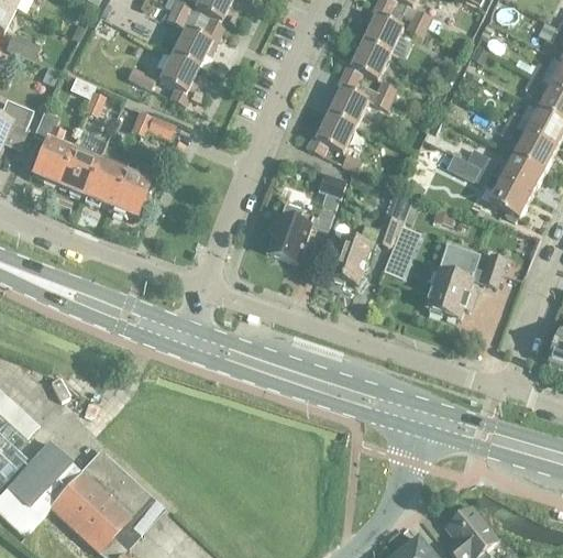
[(0,31),(3,33),(15,8),(0,0),(0,31)]
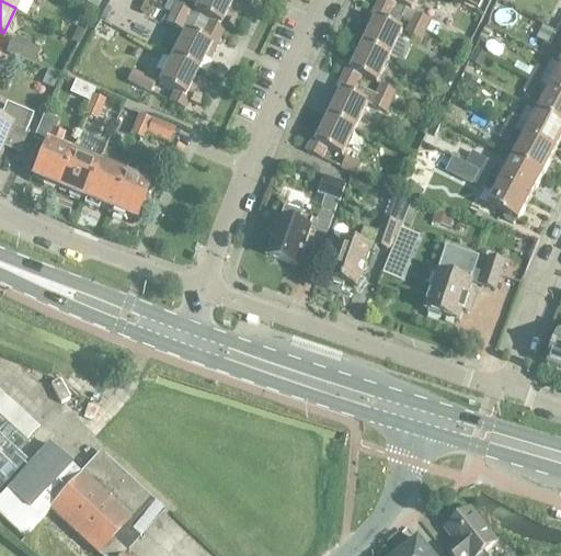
[(173,0),(170,8),(219,32),(227,16),(222,14),(229,0),(195,0),(192,8),(179,0),(173,0)]
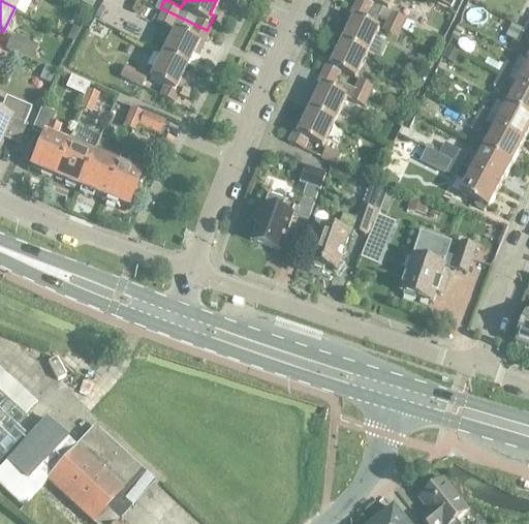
[(391,9),(389,8),(393,0),(355,0),(354,2),(378,13),(386,18),(402,25),(407,16),(392,8),(391,9)]
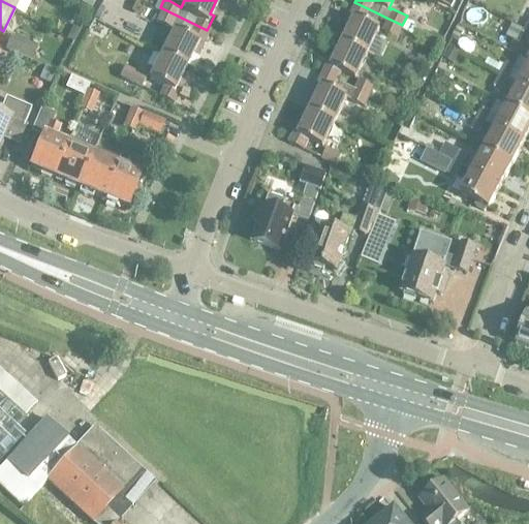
[(343,38),(368,51),(380,26),(374,23),(378,13),(354,2),(348,17),(352,19),(343,38)]
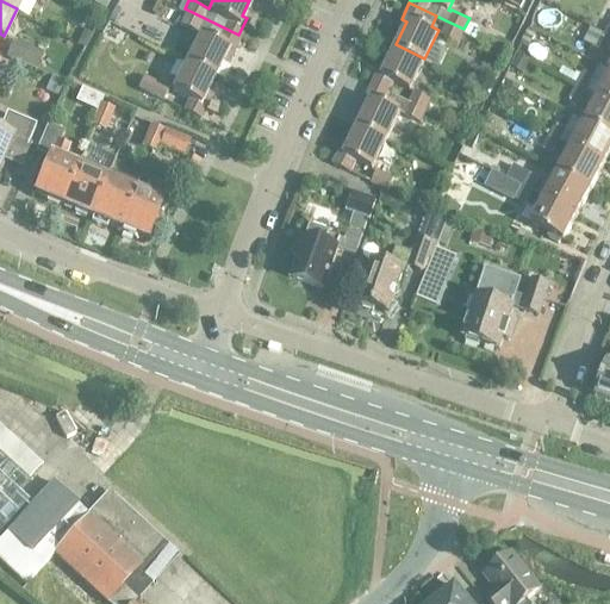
[(609,35),(609,17),(589,5),(580,19),(584,20),(585,20),(590,24),(609,35)]
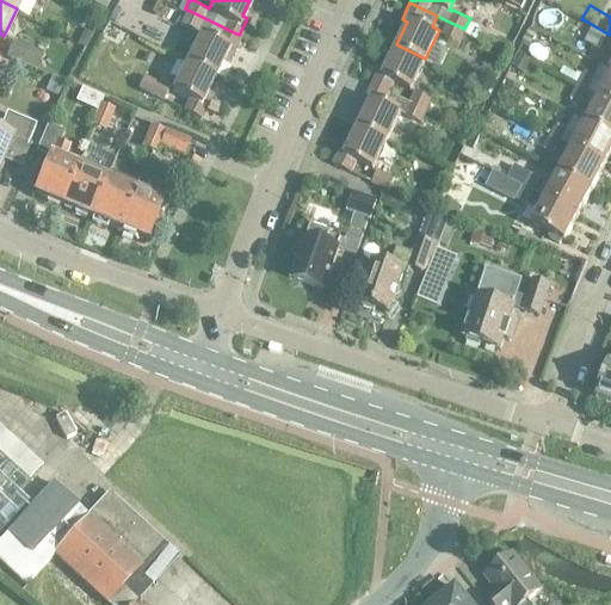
[(185,57),(214,73),(226,50),(230,53),(239,35),(185,8),(179,19),(198,30),(185,57)]
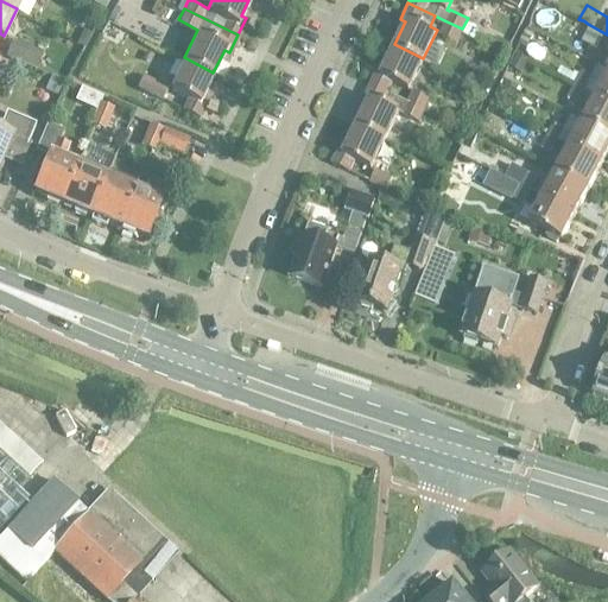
[(456,40),(462,29),(444,20),(439,31),(456,40)]
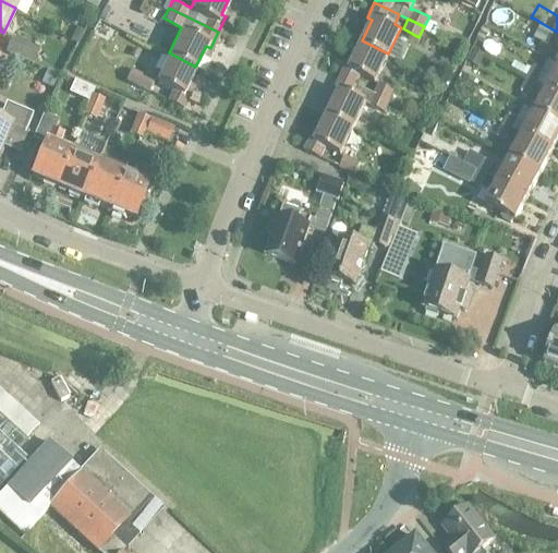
[(554,45),(557,36),(557,32),(540,22),(533,34),(554,45)]
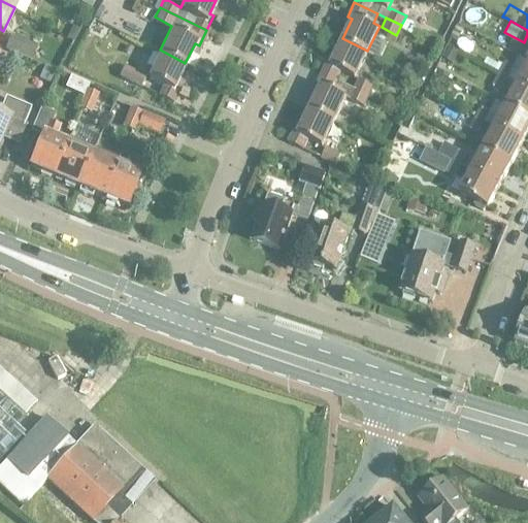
[(31,56),(37,42),(10,32),(4,45),(31,56)]
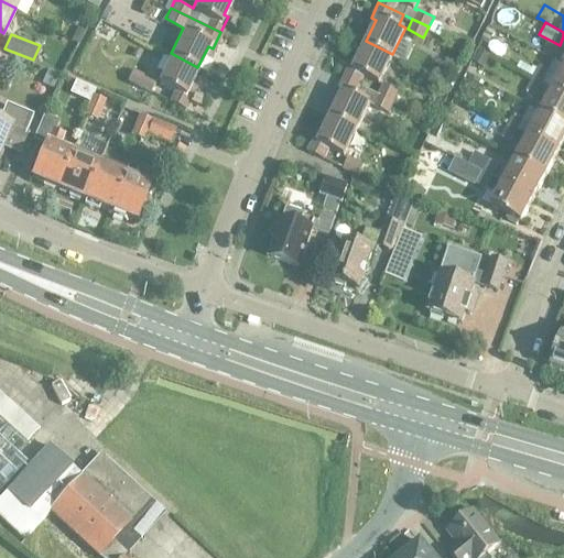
[(351,61),(344,75),(359,83),(364,74),(379,81),(392,54),(366,41),(355,62),(351,61)]
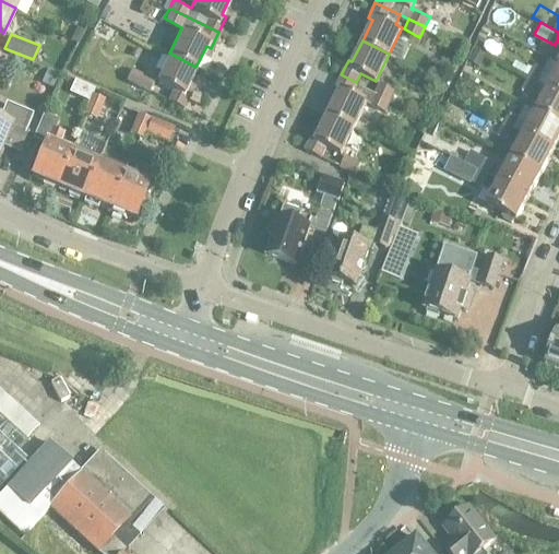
[(186,87),(195,67),(169,52),(156,79),(171,86),(167,96),(182,105),(190,90),(186,87)]
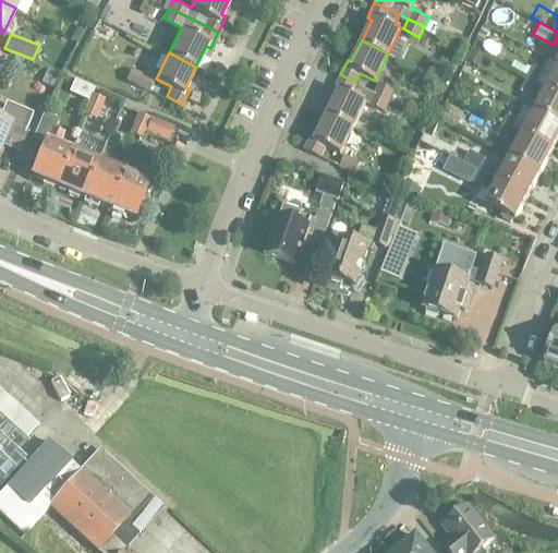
[(525,74),(535,80),(542,67),(532,62),(525,74)]
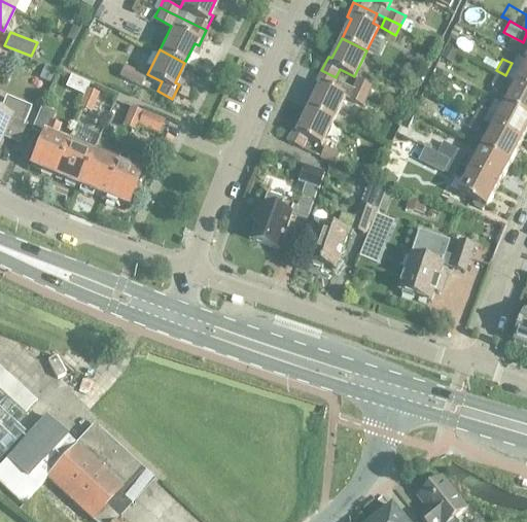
[(50,78),(56,66),(57,65),(44,61),(39,73),(50,78)]
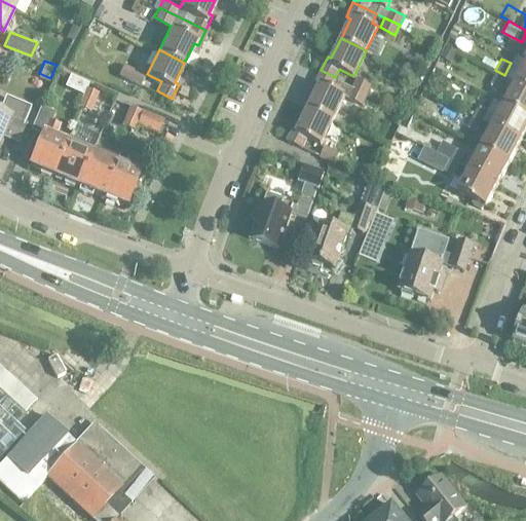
[(145,72),(123,62),(118,72),(140,82),(145,72)]
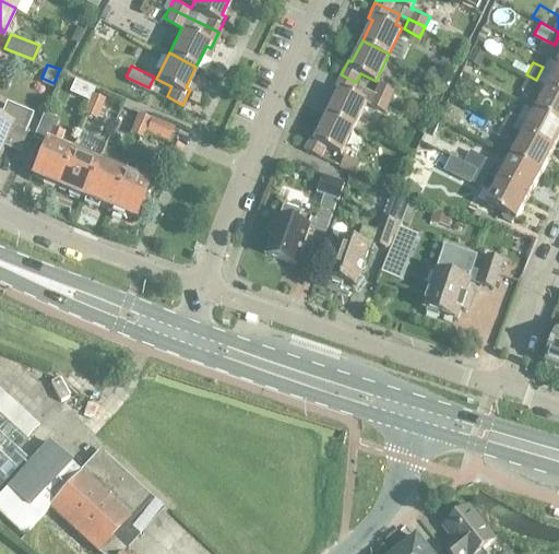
[(558,68),(549,86),(558,91),(558,68)]
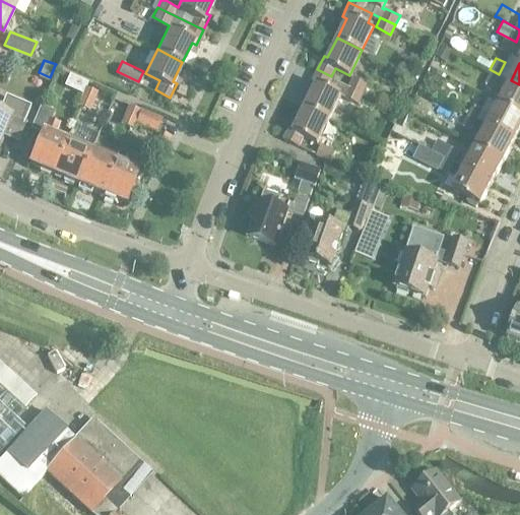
[(305,105),(330,117),(341,93),(358,102),(363,91),(348,84),(331,76),(317,69),(310,83),(314,85),(305,105)]
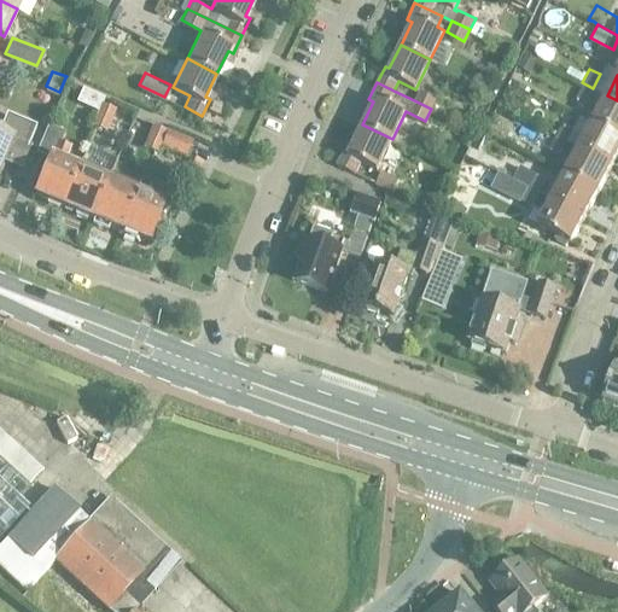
[(586,102),(593,88),(582,82),(575,95),(586,102)]
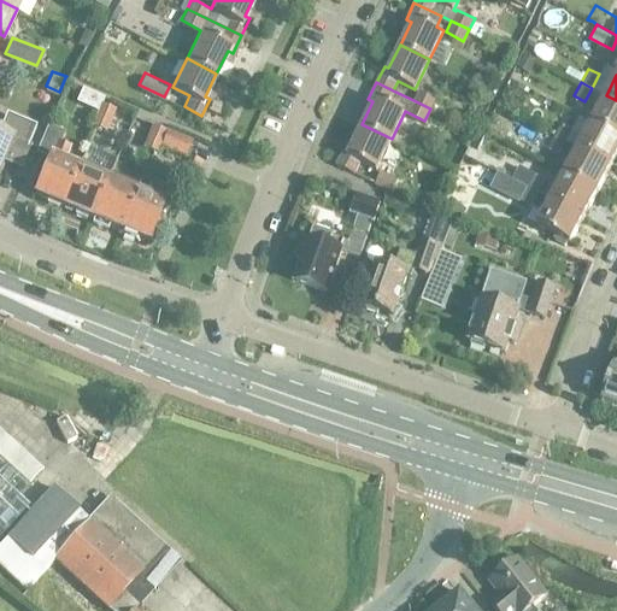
[(418,89),(413,100),(430,109),(436,98),(418,89)]
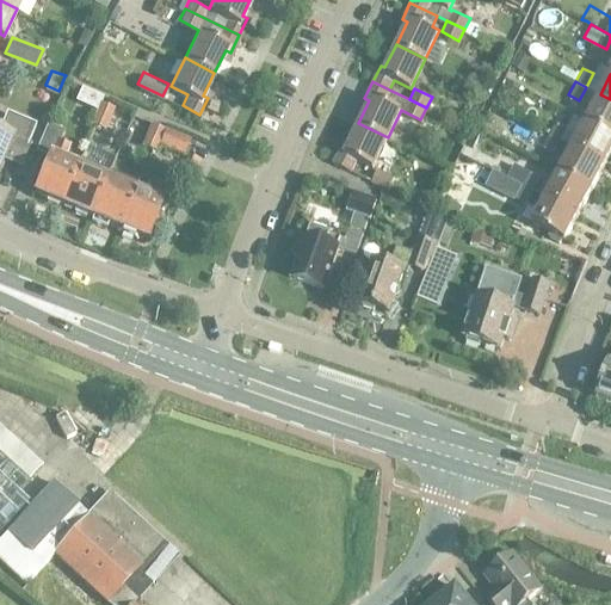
[(610,133),(610,99),(600,94),(587,121),(610,133)]
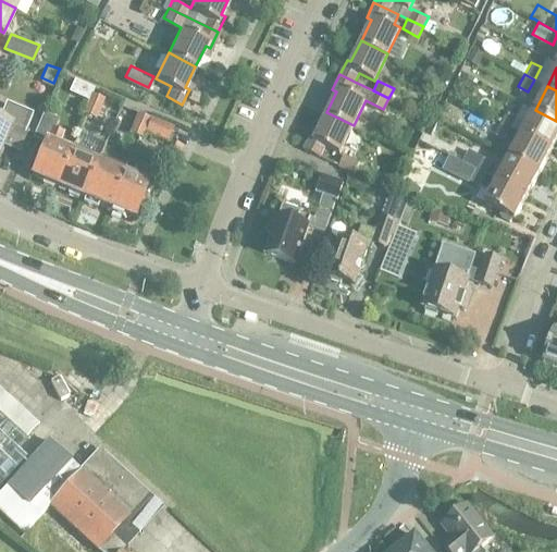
[(104,95),(91,90),(90,89),(82,110),(96,115),(104,95)]
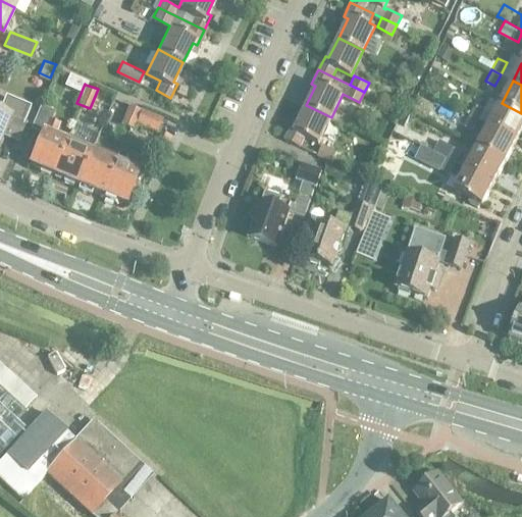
[(0,138),(3,132),(17,138),(24,118),(31,103),(5,93),(0,104),(0,138)]
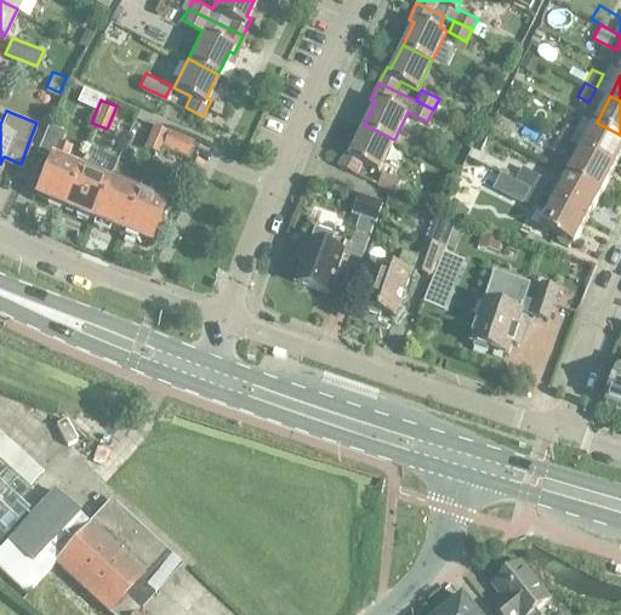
[(161,142),(167,127),(153,120),(143,143),(158,151),(161,142)]
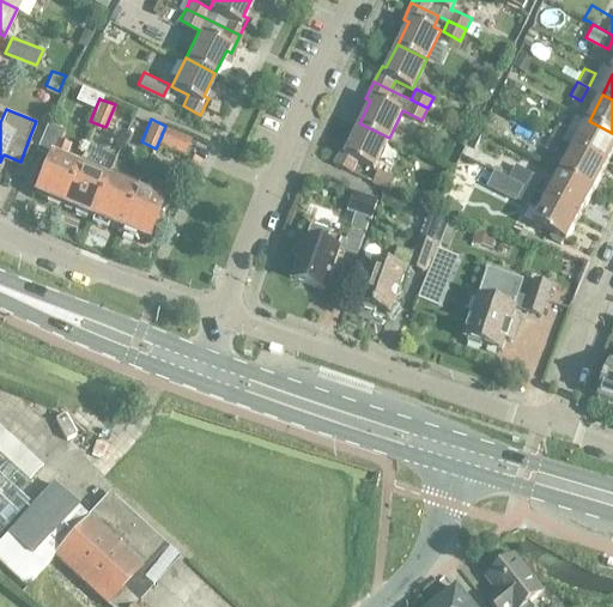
[(575,146),(607,163),(612,152),(612,133),(589,121),(583,132),(558,119),(550,133),(560,138),(576,145),(575,146)]
